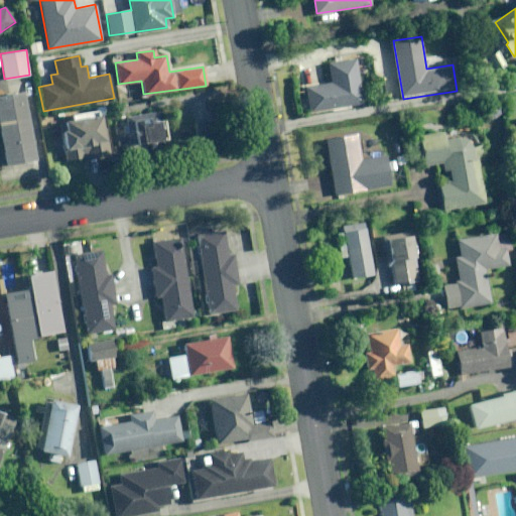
[(355,58),(330,62),(333,84),(305,88),(309,111),(363,102),(355,58)]
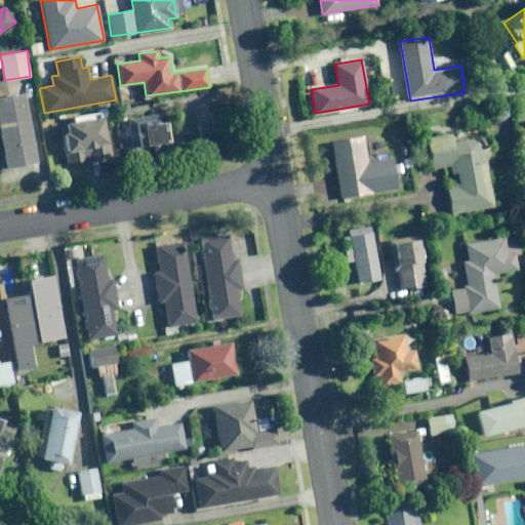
[(38,162),(26,94),(0,98),(0,131),(6,168),(38,162)]
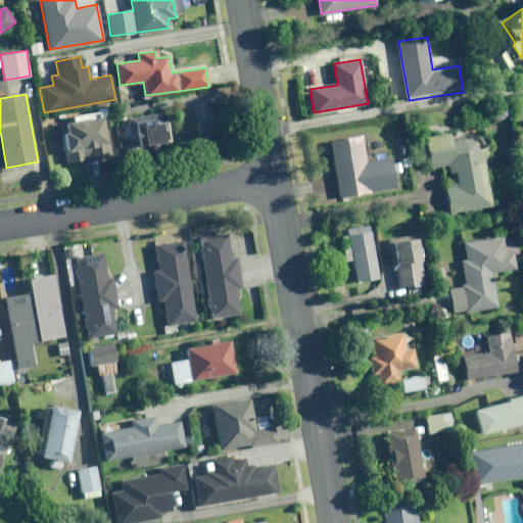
[(169,141),(164,112),(133,116),(137,146),(169,141)]
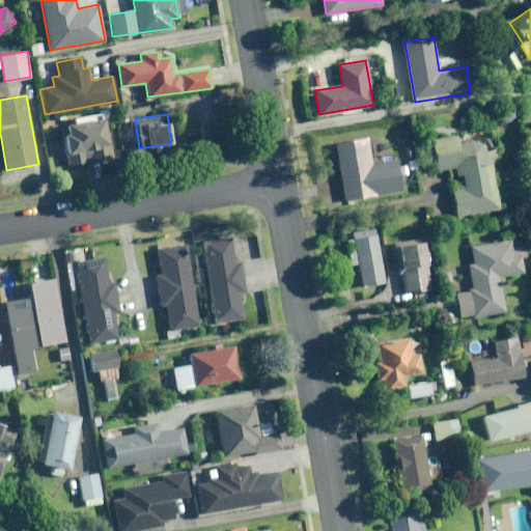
[(99,147),(108,146),(103,120),(66,126),(67,136),(63,136),(66,155),(99,150),(99,147)]
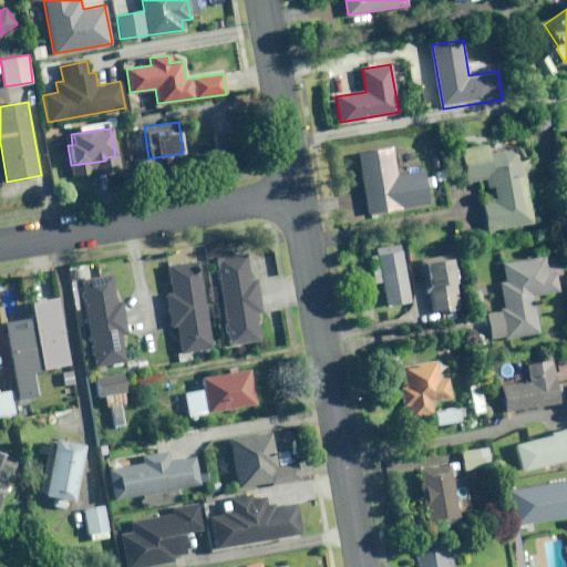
[(466,182),(488,179),(490,185),(493,185),(496,200),(483,203),(487,232),(531,225),(521,162),(519,161),(519,160),(518,158),(518,157),(517,157),(516,156),(515,155),(514,154),(513,154),(512,153),(511,153),(509,153),(508,152),(507,152),(506,152),(505,152),(504,152),(503,152),(502,153),(501,153),(500,153),(498,154),(497,154),(496,155),(495,156),(494,157),(493,158),(492,160),(492,161),(491,146),(463,150),(466,182)]
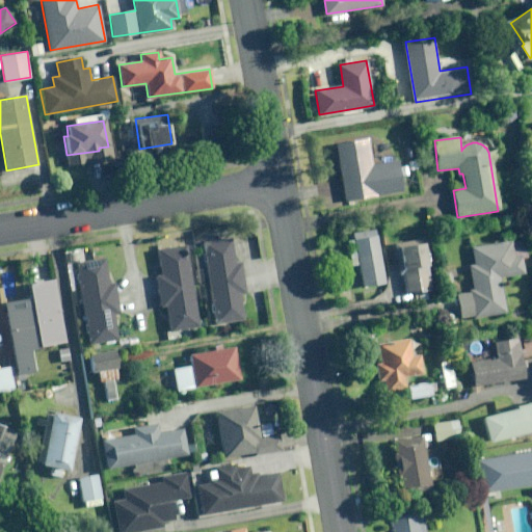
[(373,164),(369,138),(336,143),(346,203),(404,193),(399,160),(373,164)]
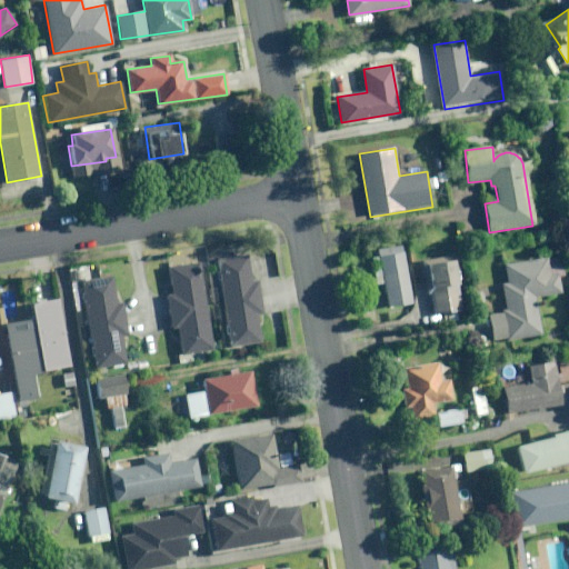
[(402,246),(378,250),(379,257),(371,259),(376,285),(385,283),(389,307),(413,302),(402,246)]
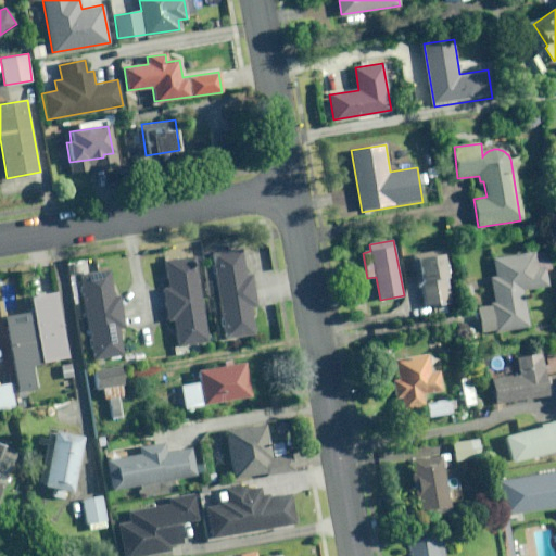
[(256,303),(251,275),(244,276),(239,248),(211,253),(226,337),(254,332),(249,304),(256,303)]
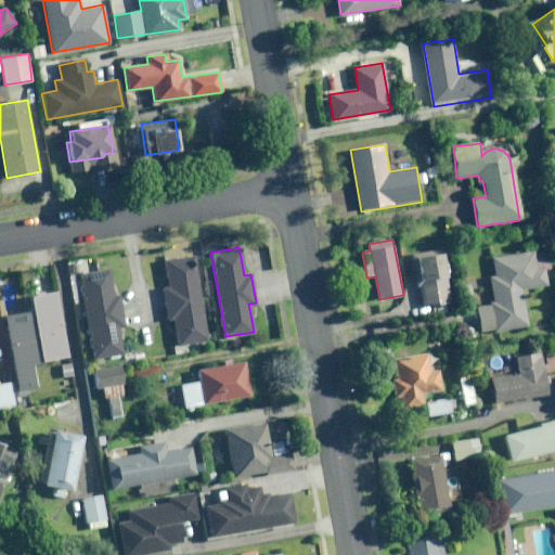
[(494,275),(489,276),(492,305),(477,307),(480,332),(527,326),(523,288),(546,286),(544,268),(536,268),(533,252),(491,257),(494,275)]
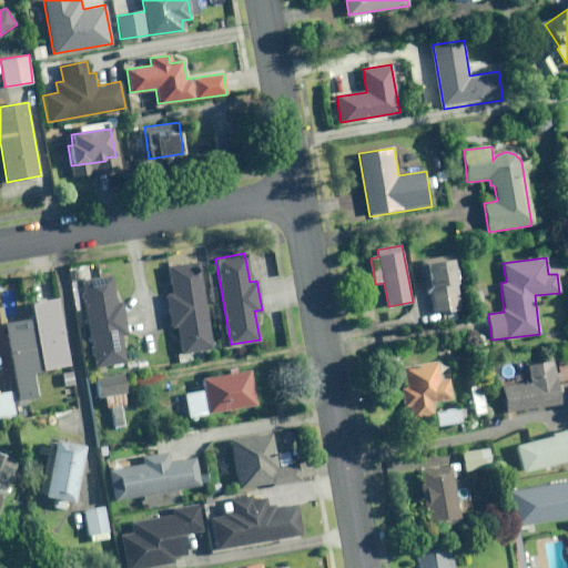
[(178,326),(182,353),(214,347),(200,260),(169,265),(172,292),(166,292),(172,326),(178,326)]
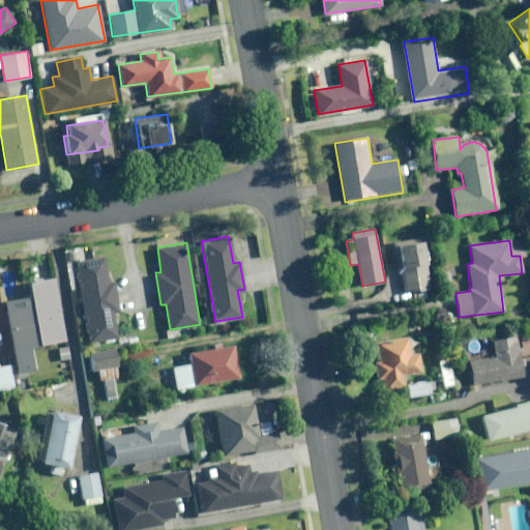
[(405,291),(429,287),(424,260),(429,260),(428,247),(423,248),(422,242),(399,245),(405,291)]
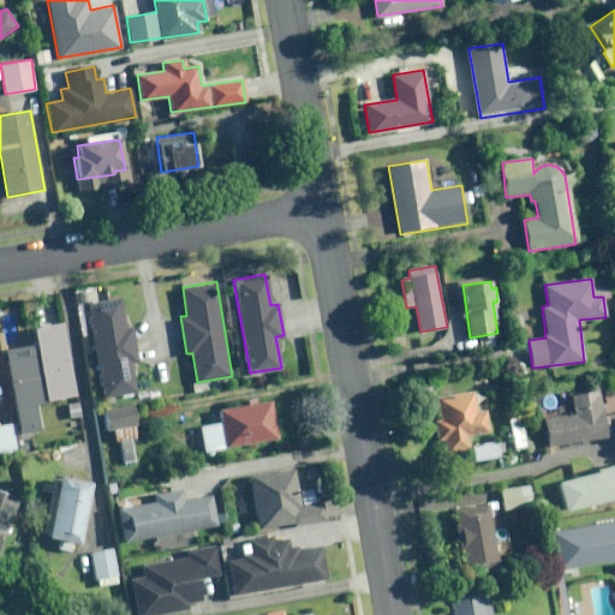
[(125,327),(120,297),(88,303),(105,396),(136,390),(131,362),(138,360),(132,326),(125,327)]
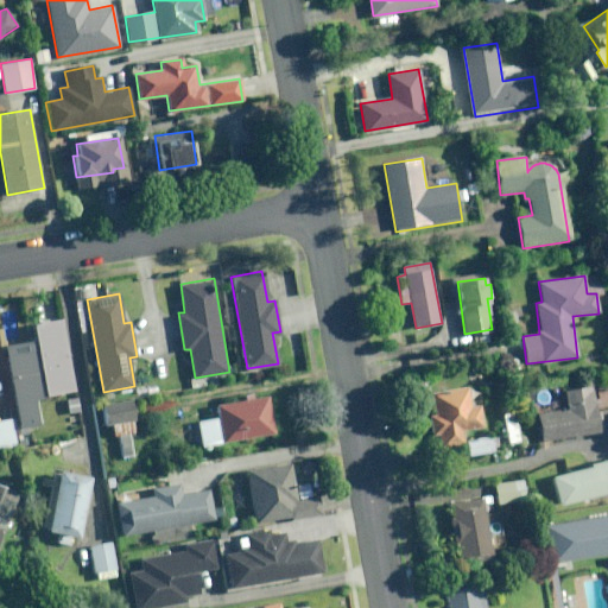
[(6,344),(19,426),(39,424),(36,396),(76,388),(65,317),(33,322),(36,340),(6,344)]
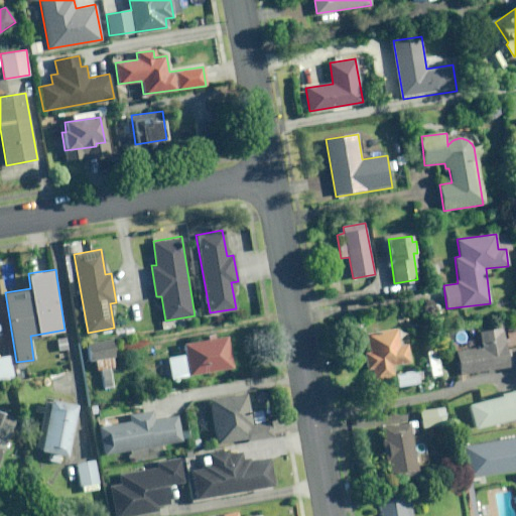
[(371,369),(372,380),(394,378),(393,365),(410,363),(408,344),(399,345),(398,330),(366,333),(369,352),(364,353),(366,370),(371,369)]
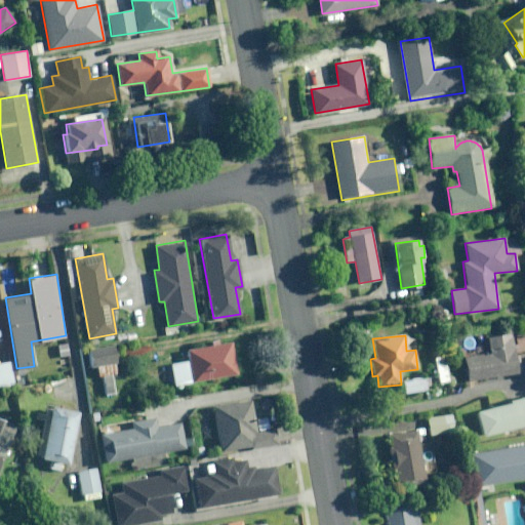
[(511,335),(488,338),(490,355),(466,359),(469,380),(519,374),(516,352),(513,352),(511,335)]
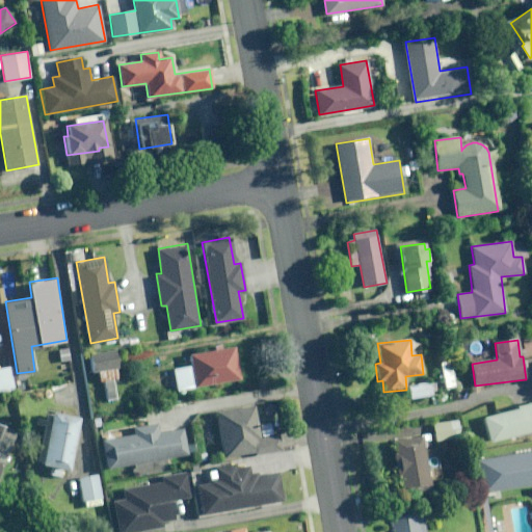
[(239,377),(233,346),(223,347),(222,343),(213,345),(214,349),(188,354),(190,366),(174,369),(178,389),(239,377)]
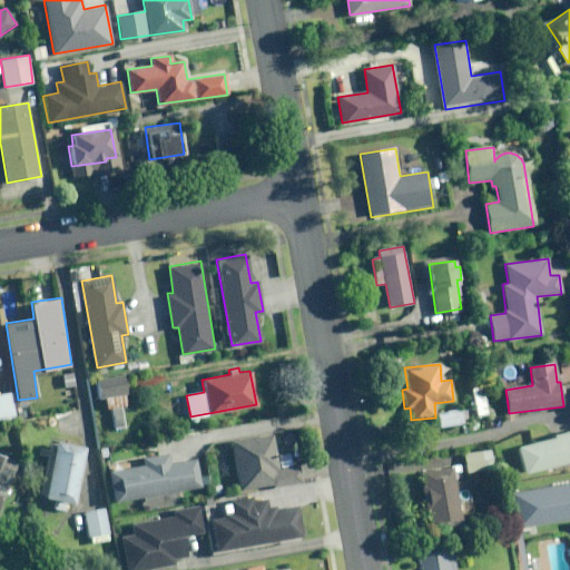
[(115,430),(127,428),(124,408),(129,406),(124,374),(95,379),(98,397),(104,396),(106,409),(111,408),(115,430)]
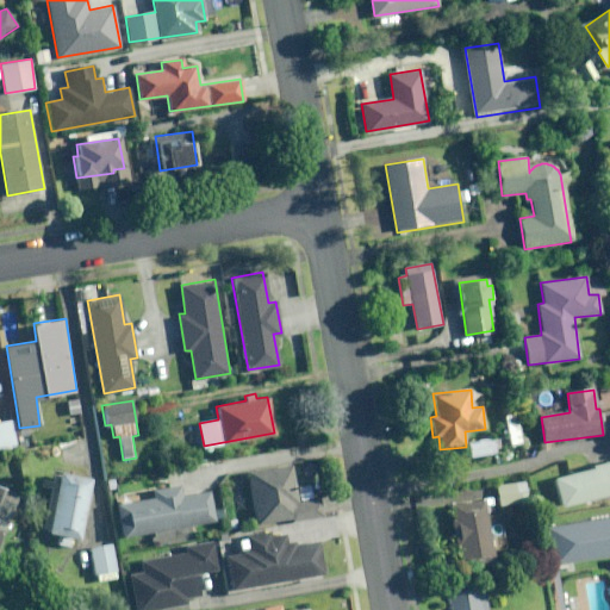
[(14,421),(0,422),(0,448),(19,446),(14,421)]
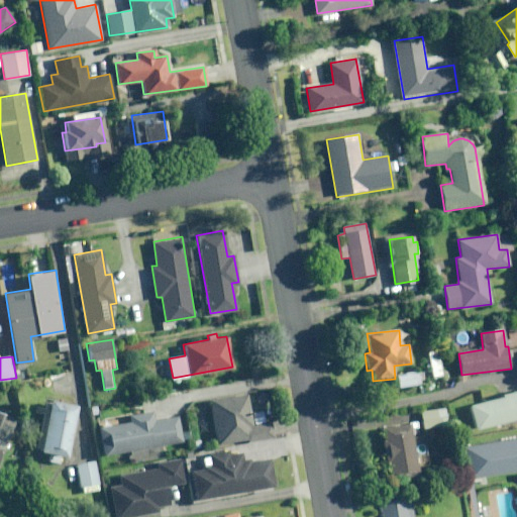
[(422,372),(399,374),(400,386),(424,384),(422,372)]
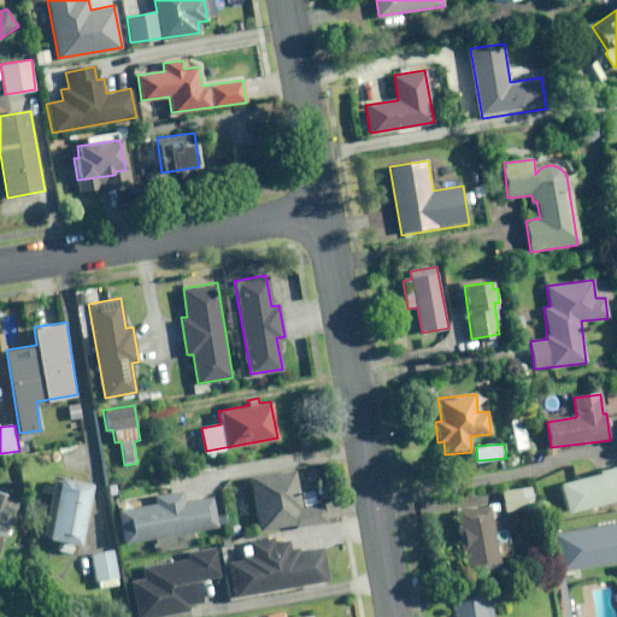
[(301,509),(294,468),(251,475),(260,529),(294,524),(294,527),(327,522),(323,505),(301,509)]
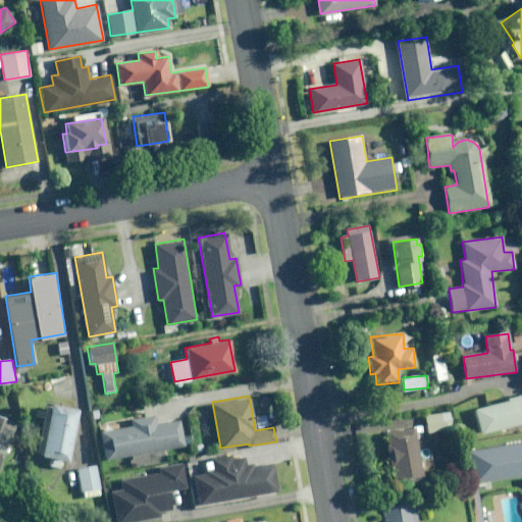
[(521,398),(475,411),(482,435),(521,423),(521,398)]
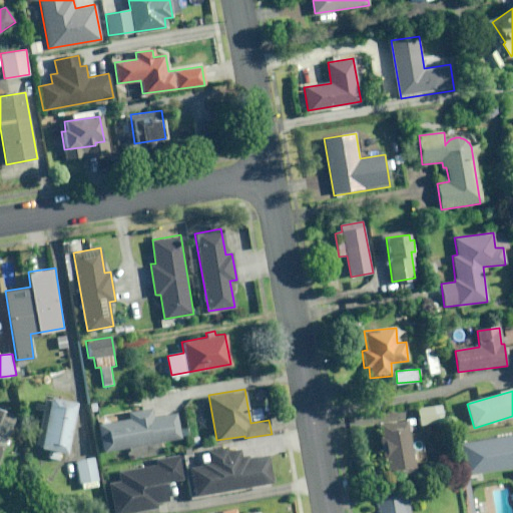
[(50,449),(48,458),(59,460),(61,451),(68,453),(78,402),(51,396),(41,447),(50,449)]
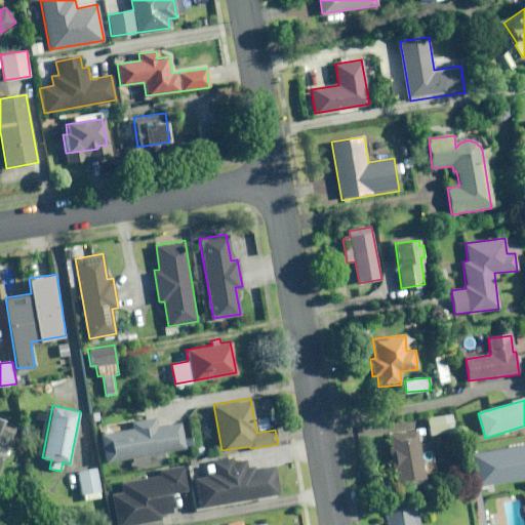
[(452,412),(427,417),(430,436),(455,431),(452,412)]
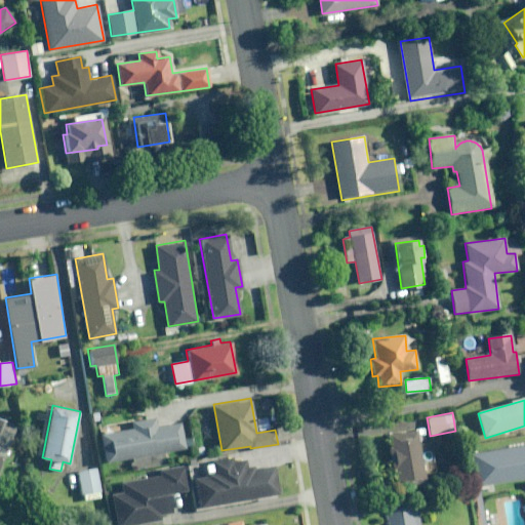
[(0,463),(16,423),(0,416),(0,463)]
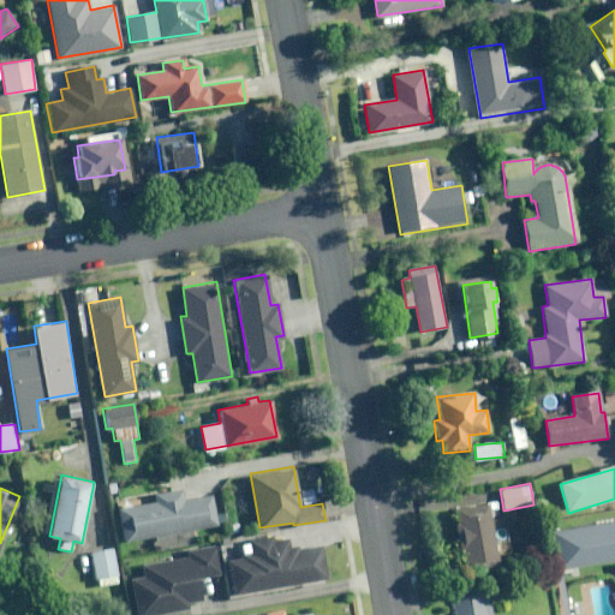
[(216,524),(210,495),(183,500),(181,490),(155,495),(157,505),(119,511),(124,541),(216,524)]
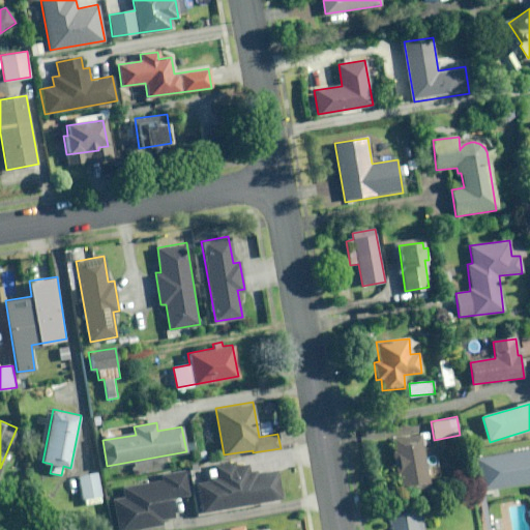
[(400,474),(403,493),(431,488),(422,435),(393,439),(395,452),(391,452),(395,474),(400,474)]
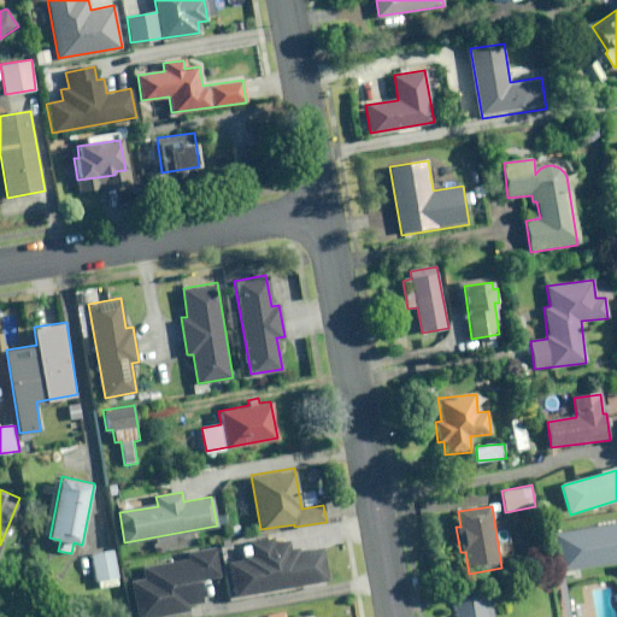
[(616,524),(552,535),(558,573),(616,562),(616,524)]
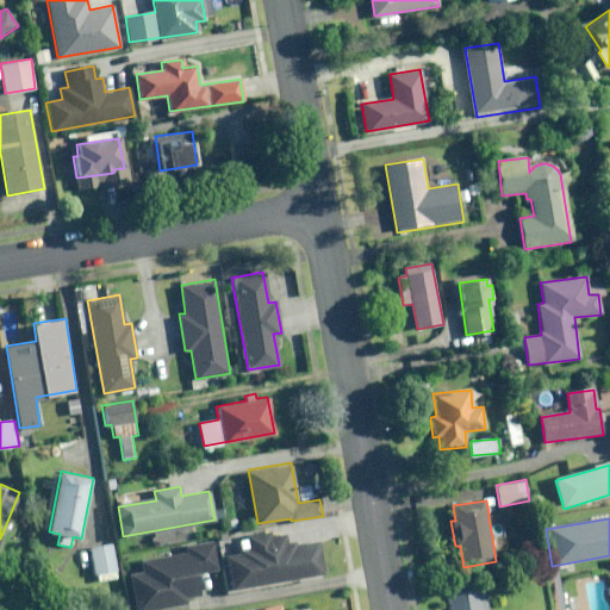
[(249,540),(238,542),(241,555),(225,558),(231,589),(324,573),(318,542),(297,546),(296,540),(286,541),(285,534),(272,536),(271,531),(248,536),(249,540)]
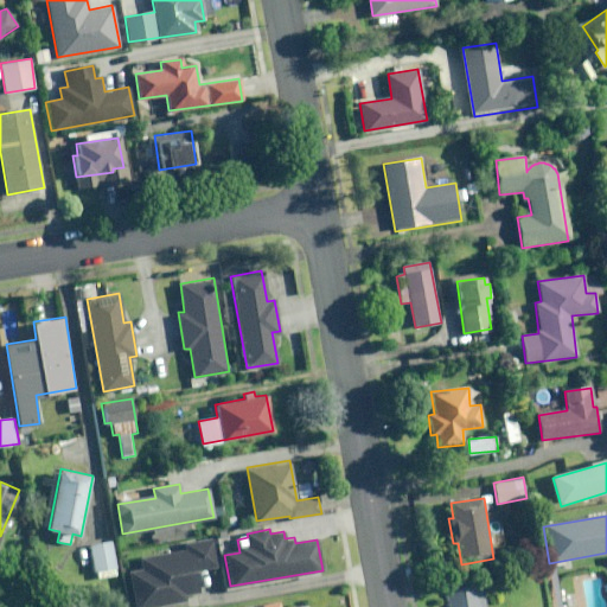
[(101,543),(101,540),(96,540),(96,543),(90,544),(95,579),(119,574),(113,541),(101,543)]
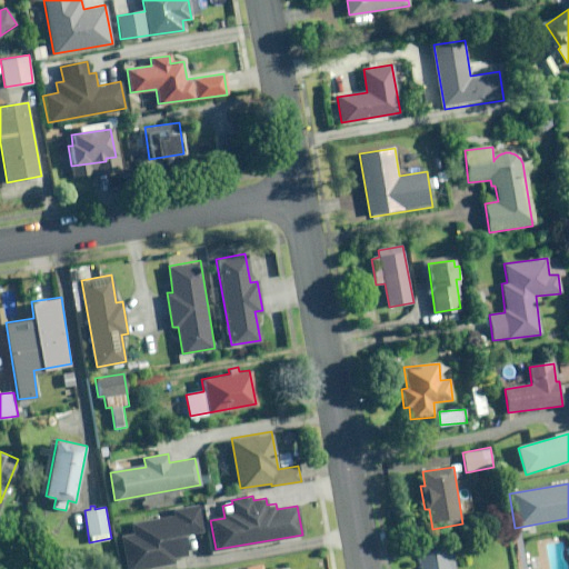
[(175,556),(187,553),(185,537),(205,533),(200,506),(175,510),(176,517),(131,523),(132,532),(122,535),(127,568),(128,568),(175,561),(175,556)]
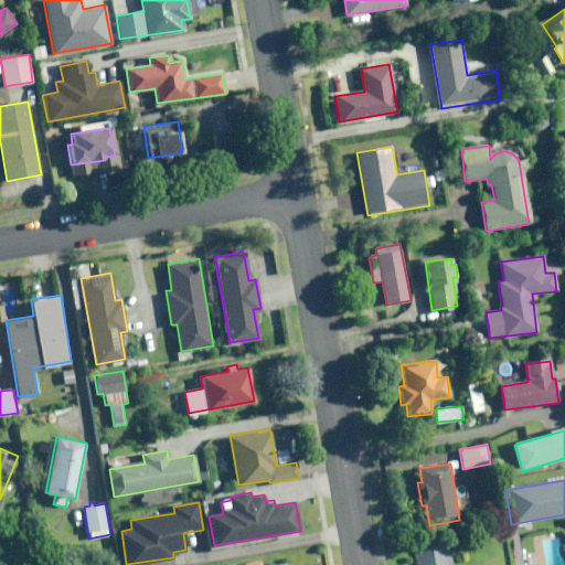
[(452,564),(449,542),(414,547),(417,564),(452,564)]
